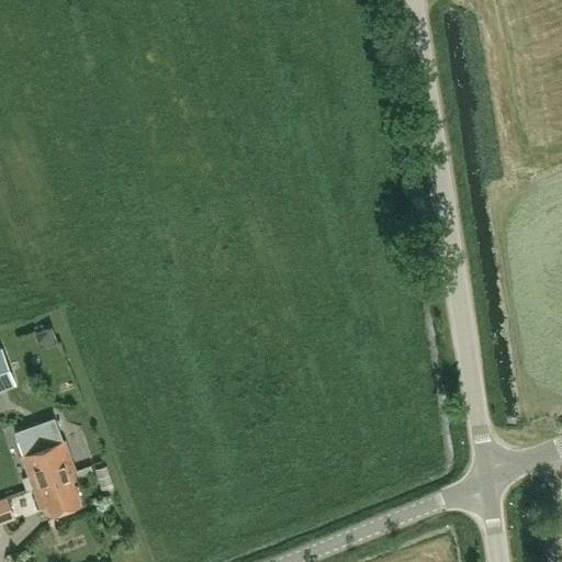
[(31,334),(35,350),(55,344),(49,328),(31,334)]
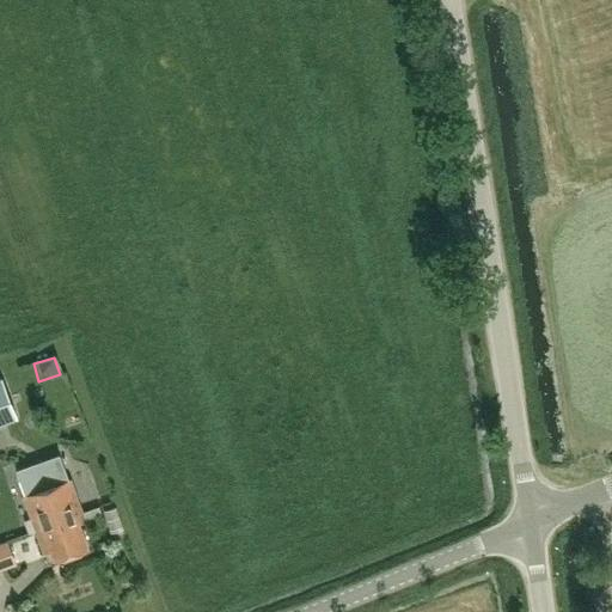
[(0,422),(17,417),(1,377),(0,377),(0,422)]
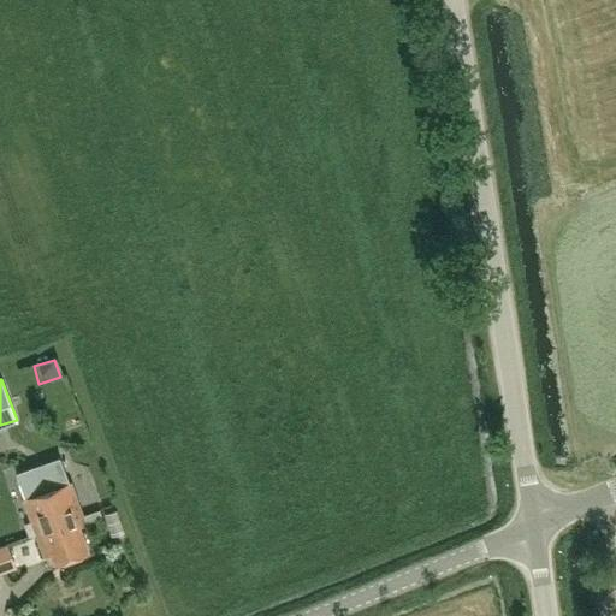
[(83,517),(70,483),(69,484),(59,457),(17,473),(25,498),(24,499),(36,535),(43,533),(54,563),(88,551),(77,520),(83,517)]
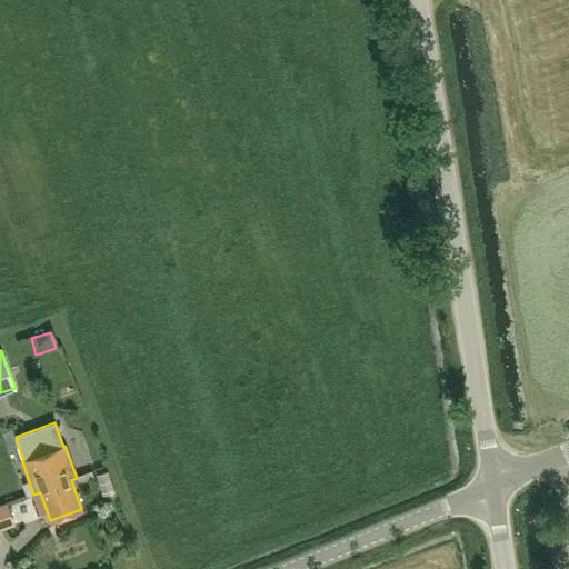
[(100,499),(112,496),(107,475),(95,477),(100,499)]
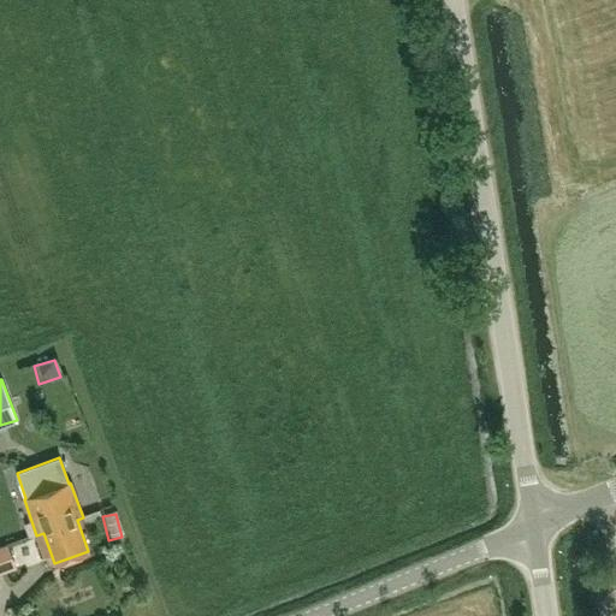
[(7,543),(0,545),(0,573),(16,568),(7,543)]
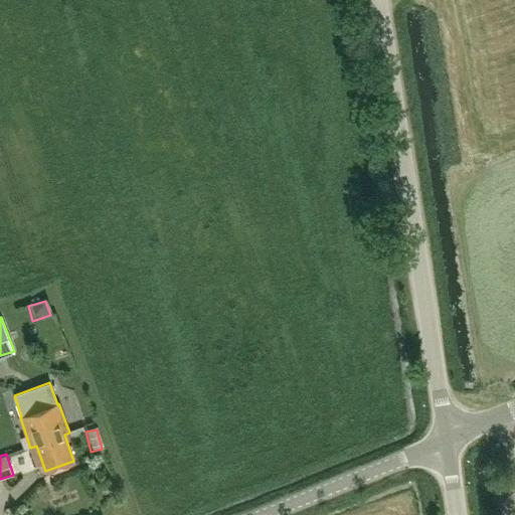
All buildings are outlined.
